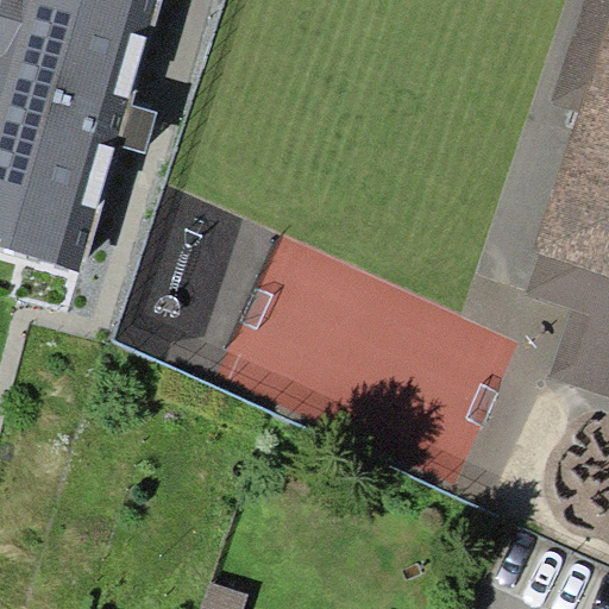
[(158,0),(1,0),(0,6),(0,249),(79,272),(117,145),(129,105),(158,0)]
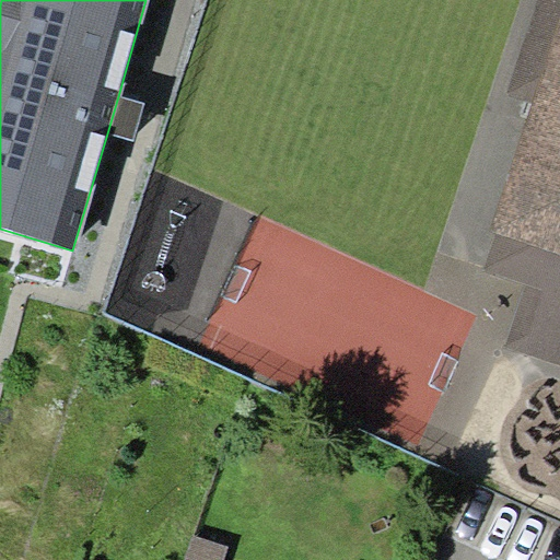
[(534,103),(559,23),(559,0),(539,0),(508,94),(534,103)]
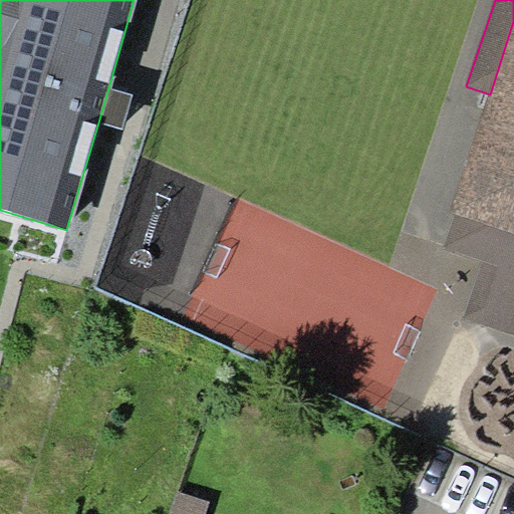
[(513,21),(490,94),(453,212),(456,213),(445,248),(483,261),(464,319),(513,334),(513,21)]
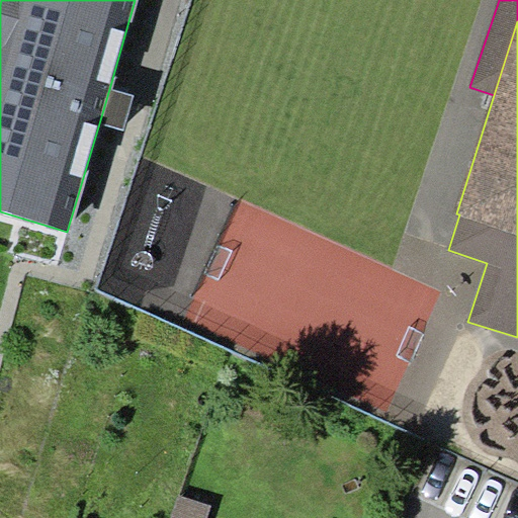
[(134,95),(109,89),(99,123),(122,132),(134,95)]
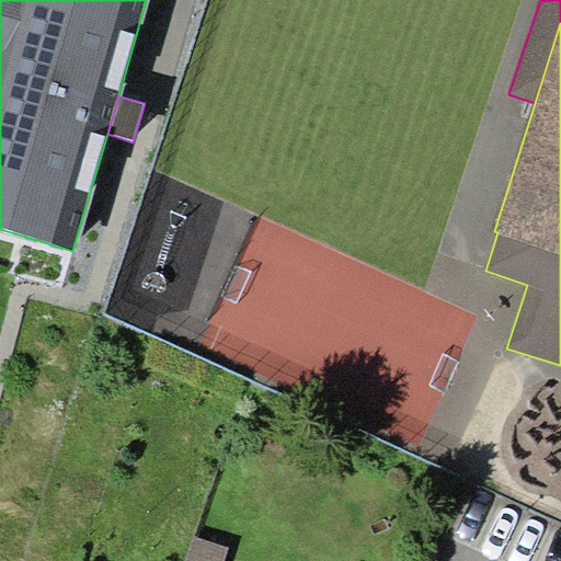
[(224,560),(229,546),(194,535),(185,560),(224,560)]
